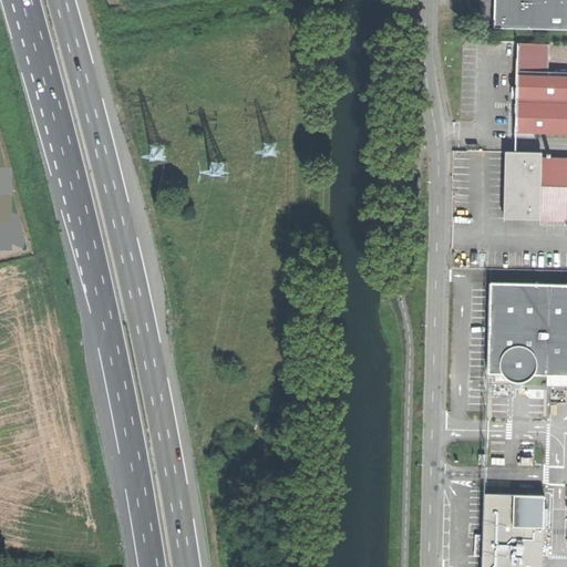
[(494,28),(566,29),(566,0),(494,0),(495,12),(494,28)]
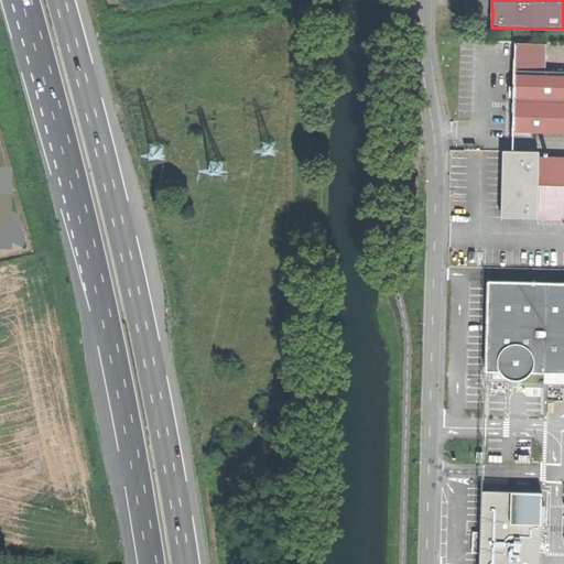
[(514,129),(563,130),(563,42),(518,41),(517,68),(514,129)]
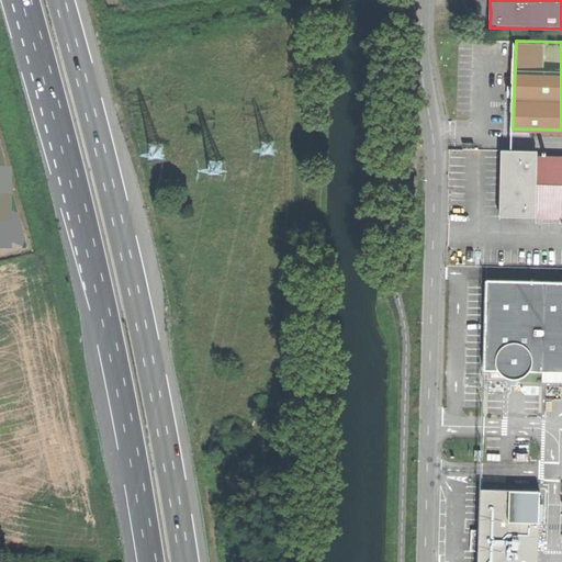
[(561,157),(539,156),(539,150),(502,149),(501,200),(501,216),(537,217),(538,212),(561,212),(561,157)]
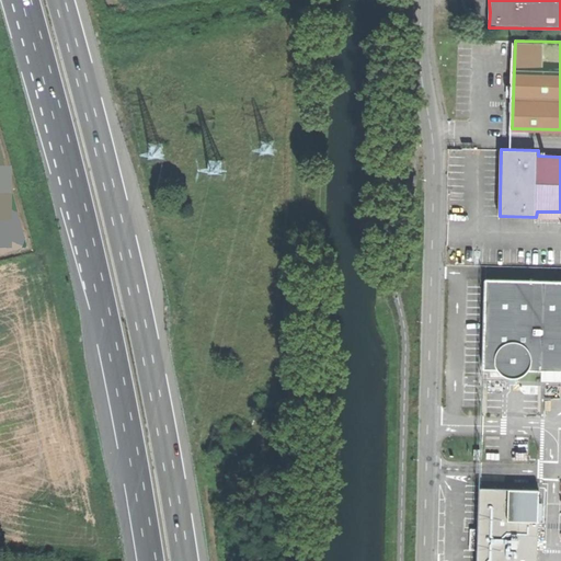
[(485,294),(484,369),(499,369),(501,374),(506,376),(512,377),(518,377),(523,374),(528,370),(560,370),(560,281),(485,278),(485,294)]
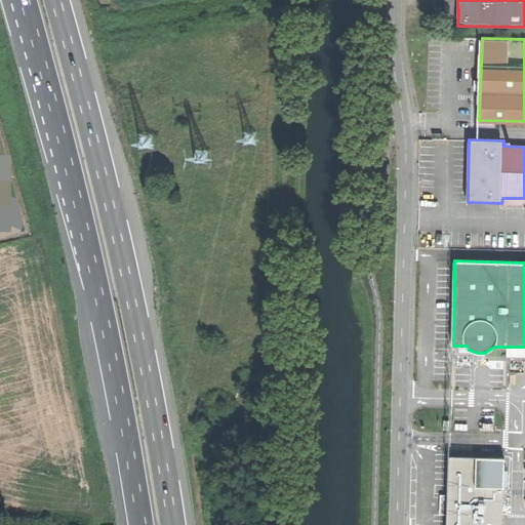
[(450,494),(449,501),(503,502),(505,458),(451,456),(450,494)]
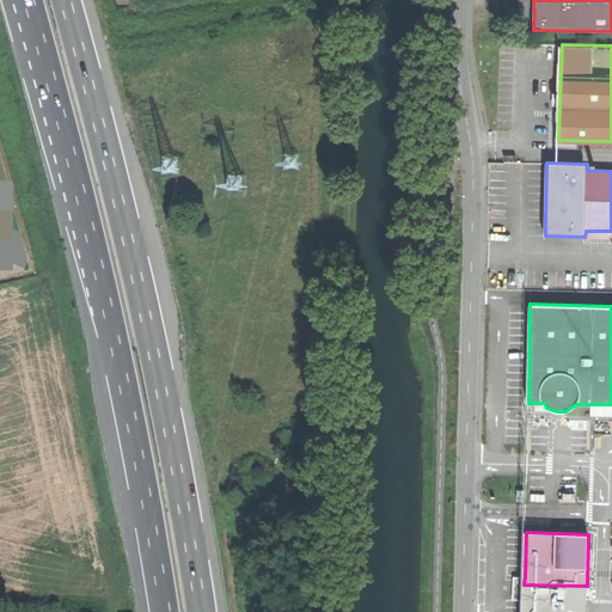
[(521,611),(585,611),(587,586),(524,585),(514,585),(513,585),(513,589),(513,595),(521,595),(521,600),(521,611)]
